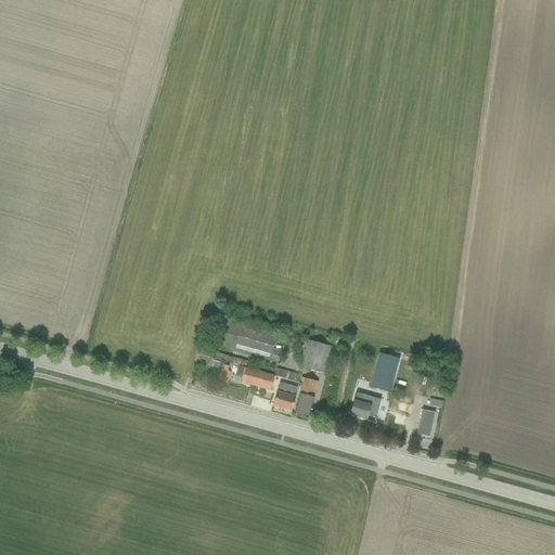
[(217,317),(213,333),(210,344),(276,362),(280,351),(272,349),(276,334),(217,317)]
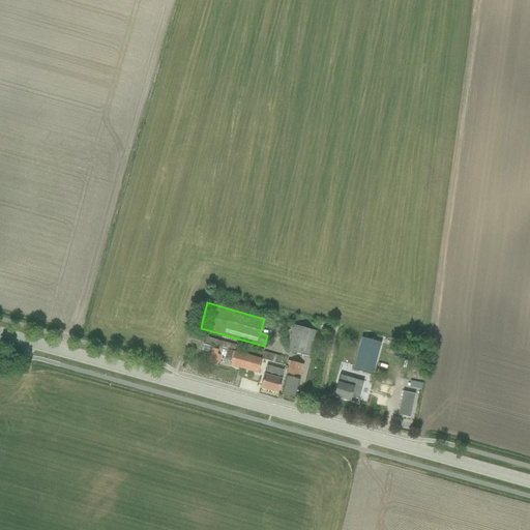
[(293,326),(289,341),(286,351),(303,355),(310,331),(293,326)]
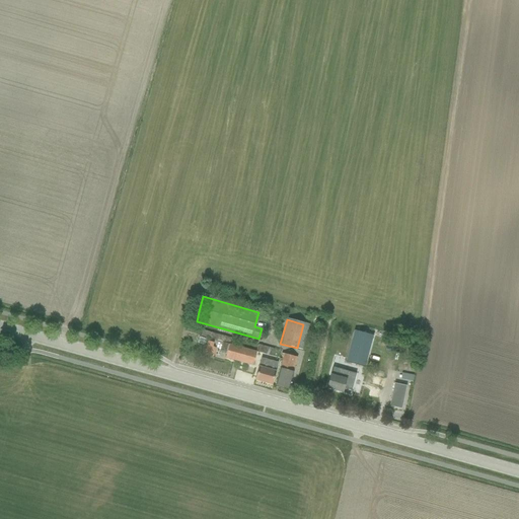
[(229,344),(230,339),(203,330),(201,337),(229,344)]
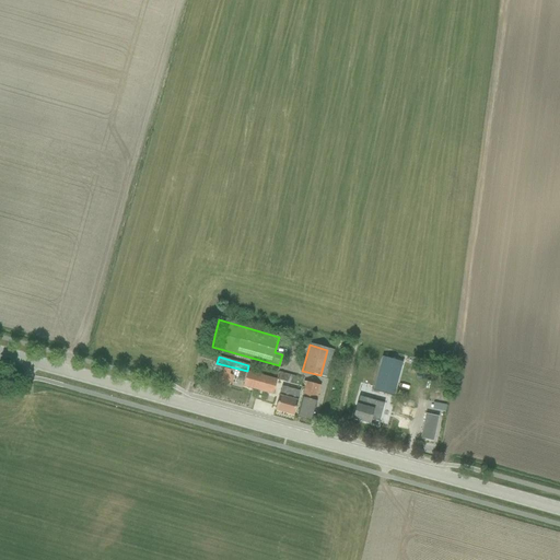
[(382,357),(373,391),(393,396),(401,362),(382,357)]
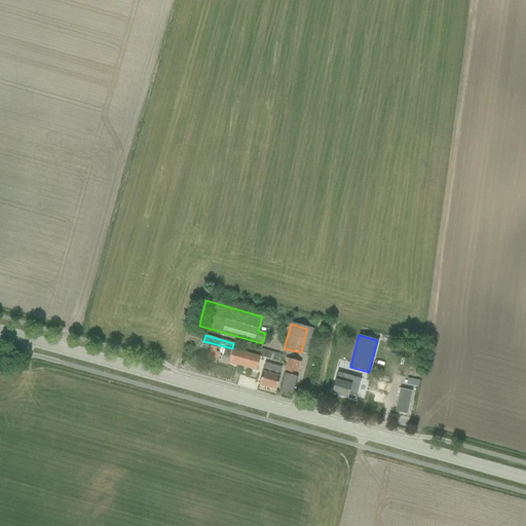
[(199,347),(207,350),(209,343),(201,341),(199,347)]
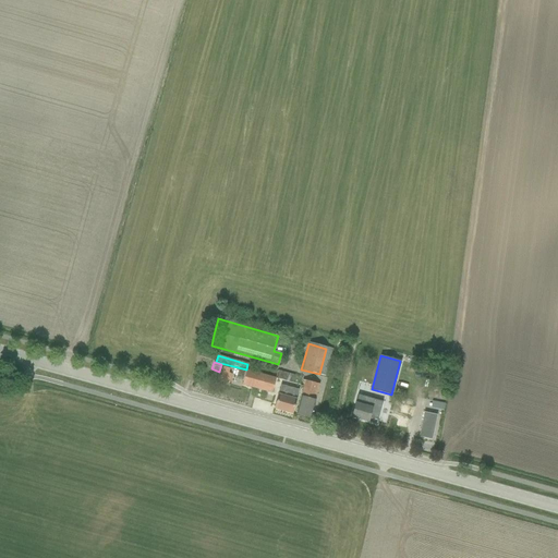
[(219,380),(225,383),(229,368),(222,366),(219,380)]
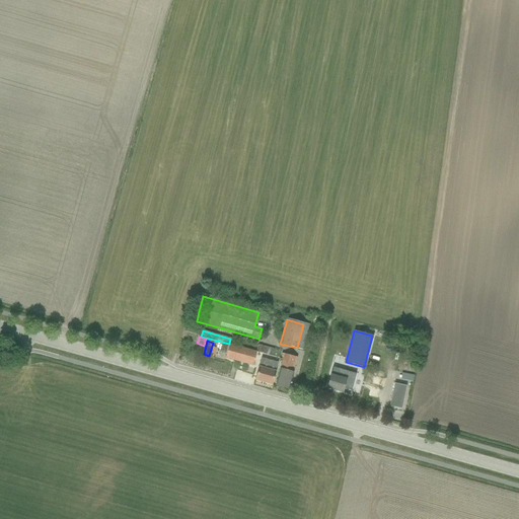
[(217,346),(221,347),(219,353),(225,355),(225,358),(252,365),(256,352),(218,342),(217,346)]
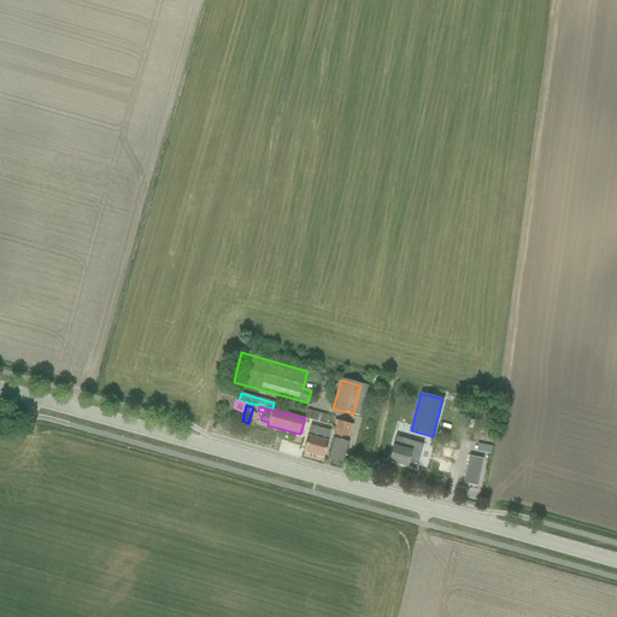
[(306,410),(304,417),(323,423),(325,415),(306,410)]
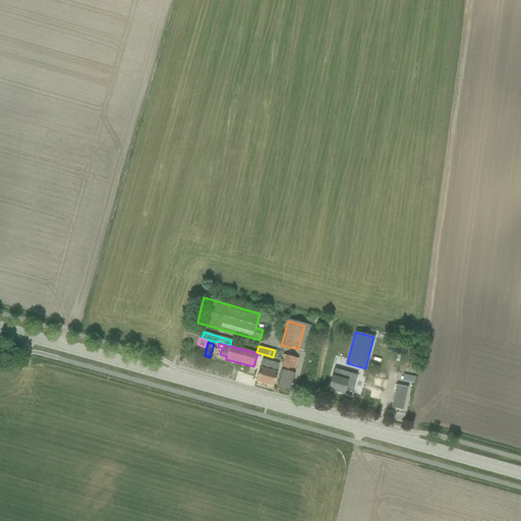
[(285,355),(284,359),(276,387),(289,390),(293,373),(291,372),(295,358),(285,355)]
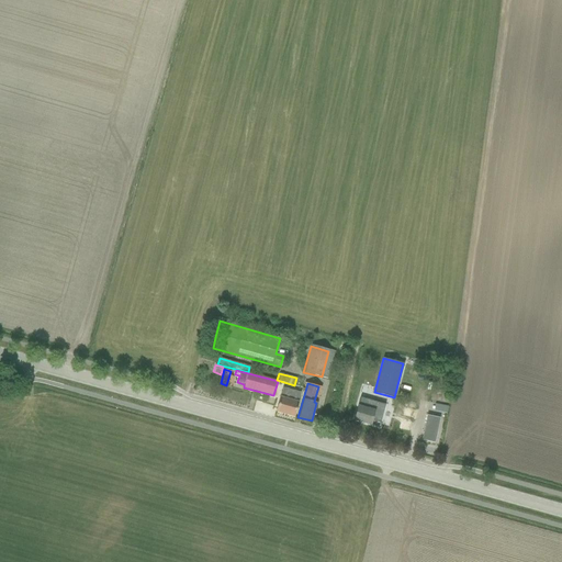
[(276,411),(294,416),(300,393),(282,388),(276,411)]
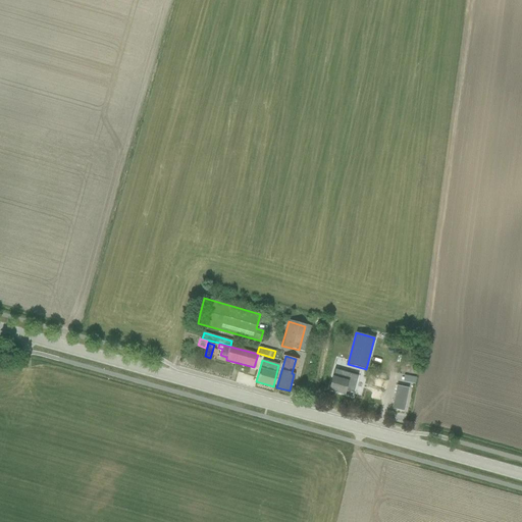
[(344,395),(350,373),(332,368),(329,377),(331,377),(328,390),(344,395)]
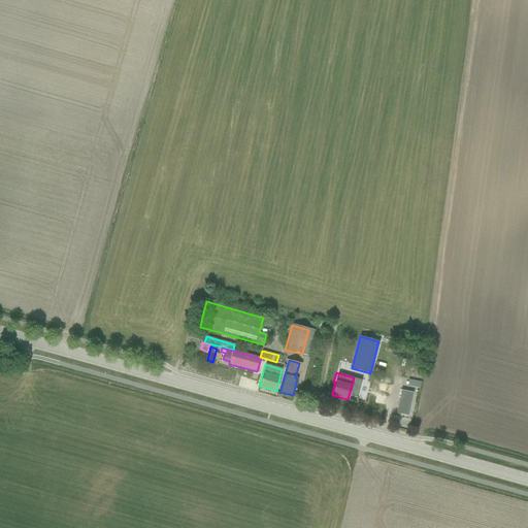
[(401,391),(396,413),(407,416),(413,393),(401,391)]
